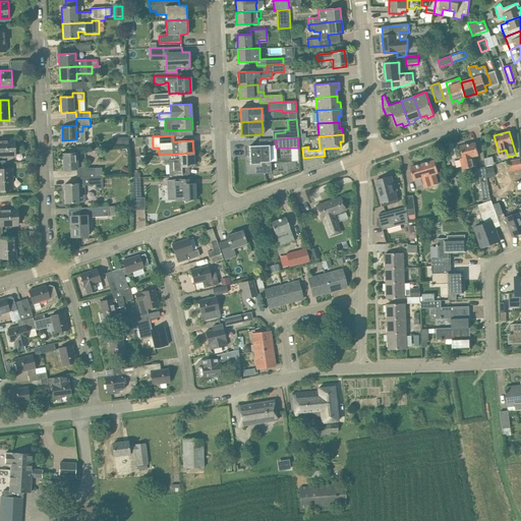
[(0,156),(15,156),(14,139),(0,139),(0,156)]
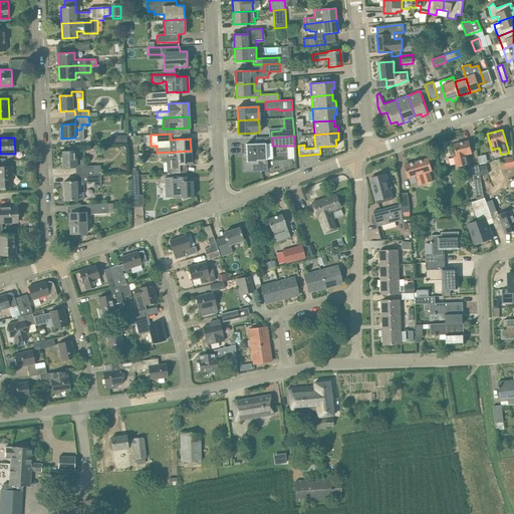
[(481,177),(479,167),(479,165),(471,167),(470,162),(469,162),(467,156),(472,154),(469,141),(454,144),(457,157),(454,158),(456,168),(465,165),(469,183),(474,182),(476,196),(483,194),(481,177)]
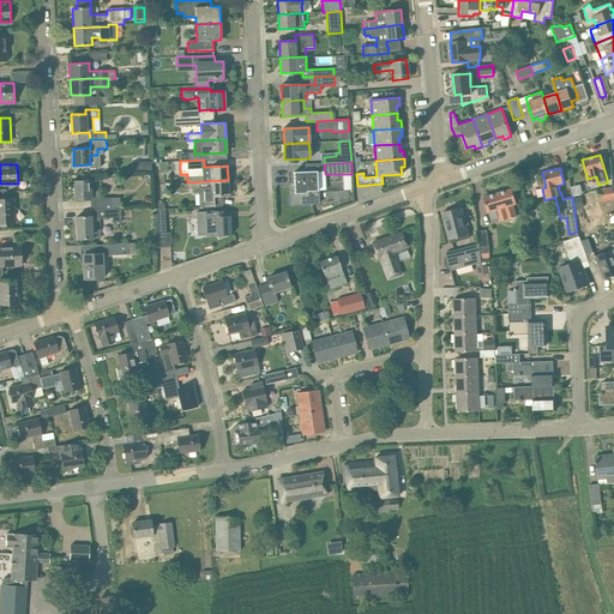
[(318,172),(294,173),(295,192),(290,192),(292,205),(319,205),(318,172)]
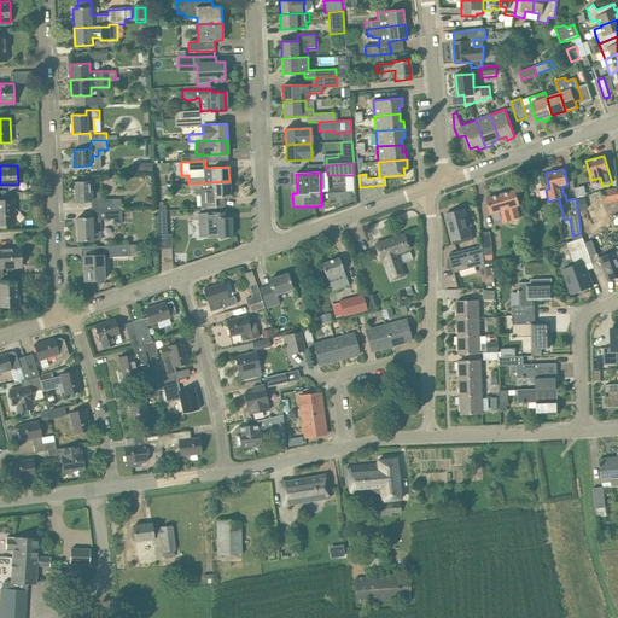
[(76,202),(97,200),(97,211),(105,211),(112,211),(112,200),(100,200),(100,192),(92,192),(91,181),(75,182),(76,202)]
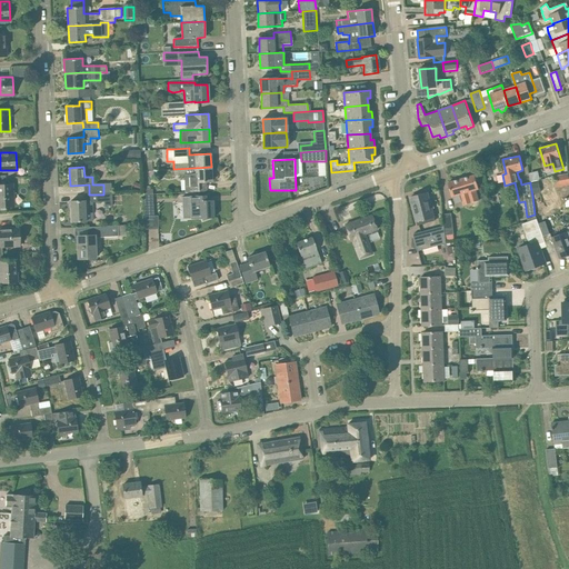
[(211,167),(173,169),(173,175),(186,175),(187,191),(206,190),(206,181),(211,181),(211,167)]
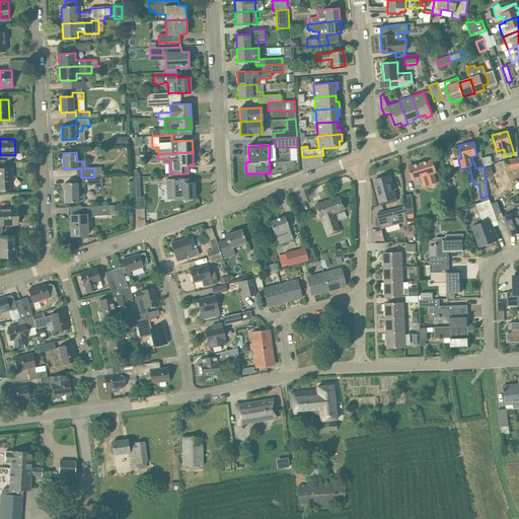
[(436,183),(433,173),(436,172),(433,160),(409,167),(413,179),(420,177),(423,188),(436,183)]
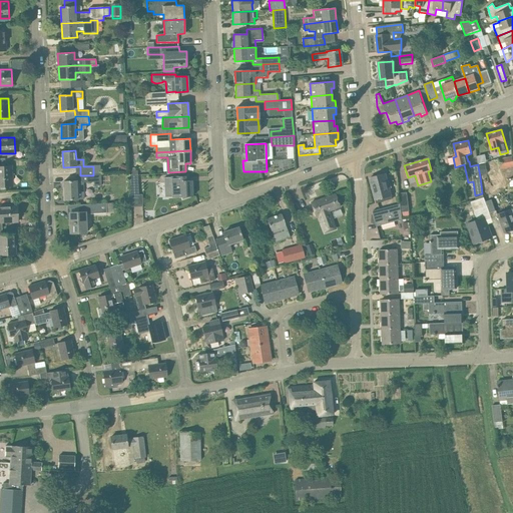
[(498,160),(500,170),(512,167),(512,159),(512,158),(498,160)]
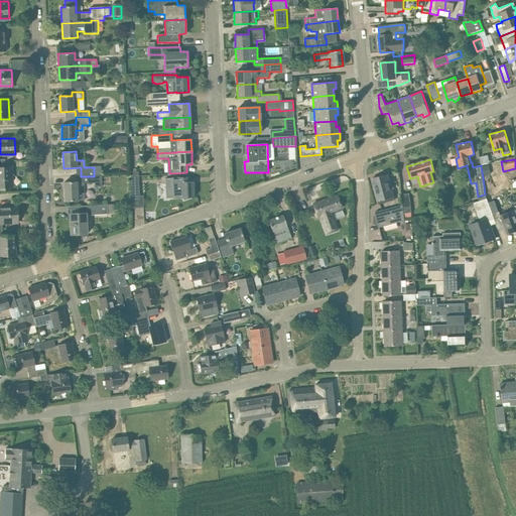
[(119,170),(126,173),(128,168),(122,164),(119,170)]
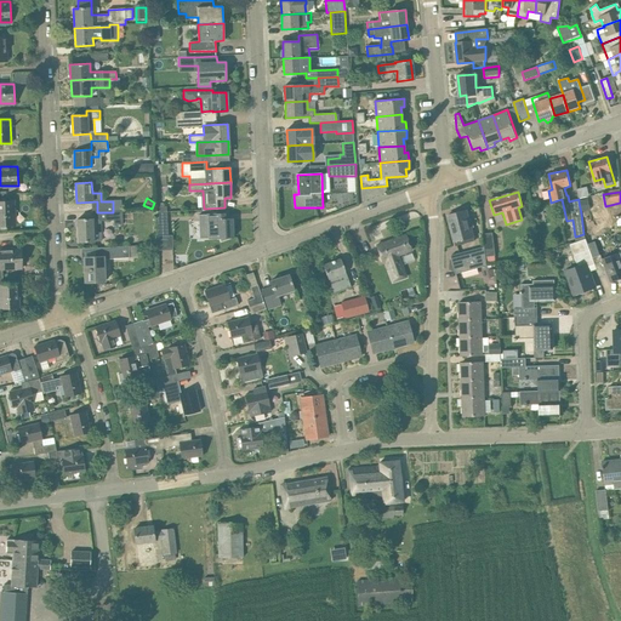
[(588,200),(579,201),(581,214),(591,212),(588,200)]
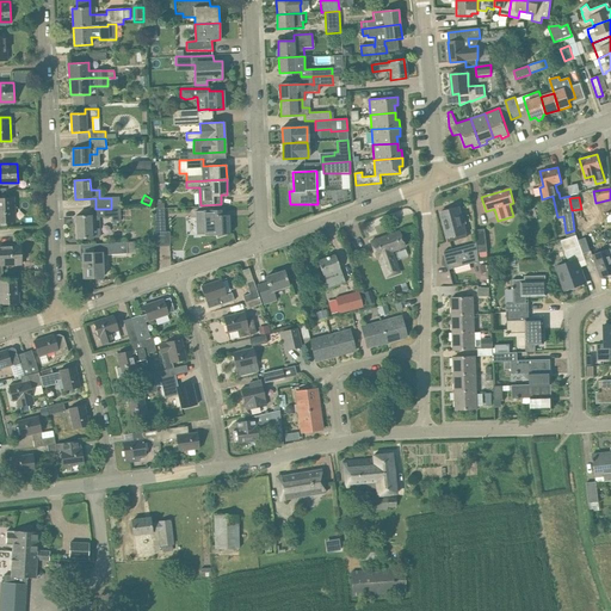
[(0,222),(14,222),(14,198),(0,198),(0,222)]
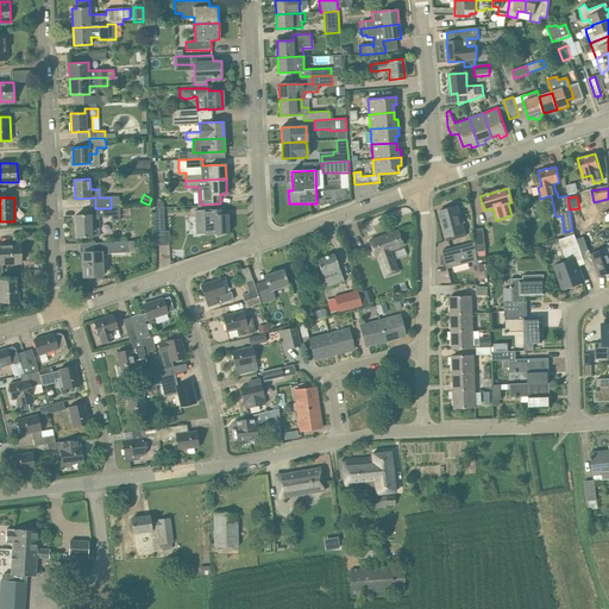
[(458,206),(439,212),(445,237),(446,240),(458,238),(457,234),(464,232),(463,225),(465,225),(463,217),(460,218),(458,206)]
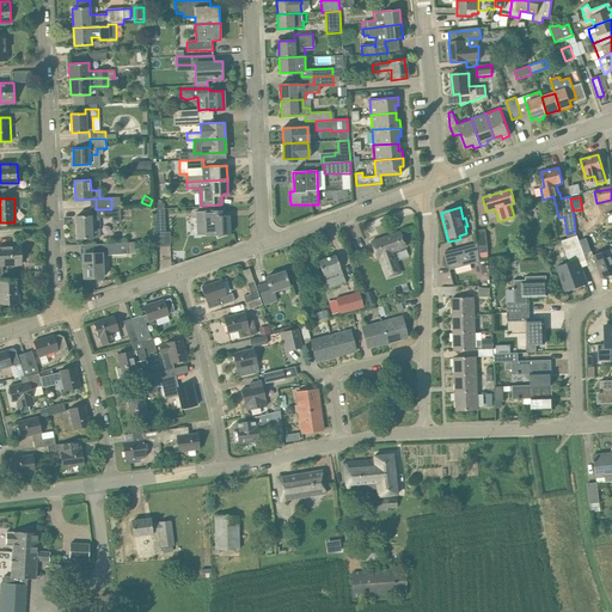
[(104,209),(104,218),(111,218),(112,222),(121,221),(121,208),(111,209),(104,209)]
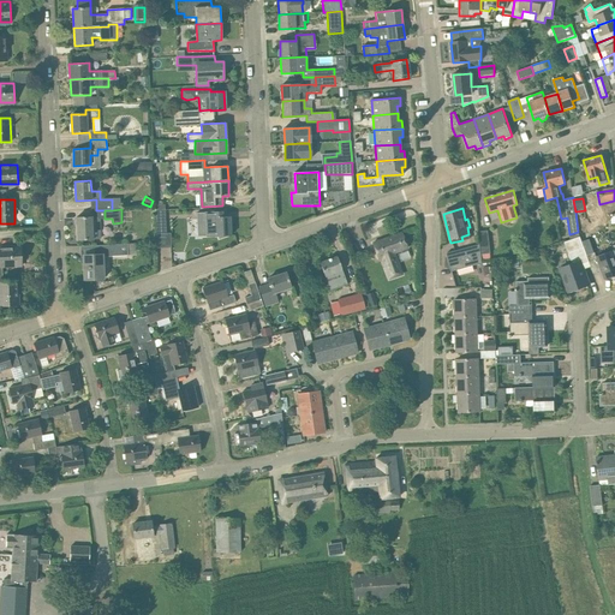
[(165,209),(155,210),(157,249),(171,248),(171,233),(166,233),(165,209)]
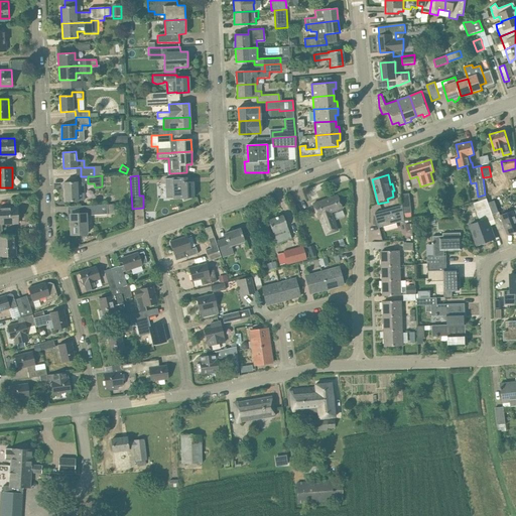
[(168,178),(169,198),(194,198),(192,181),(186,181),(186,177),(168,178)]
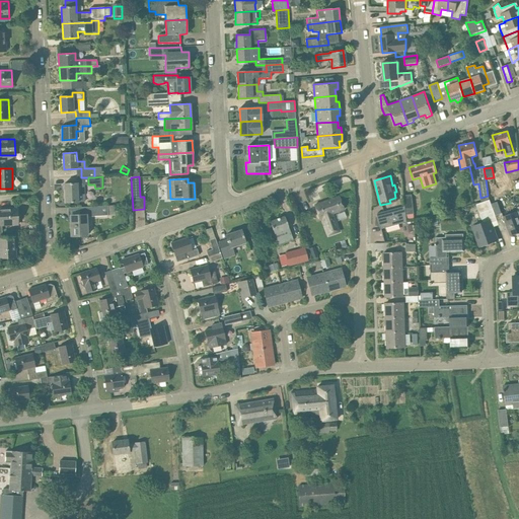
[(77,182),(65,183),(65,202),(79,202),(78,201),(85,201),(84,184),(84,182),(78,182),(77,182)]
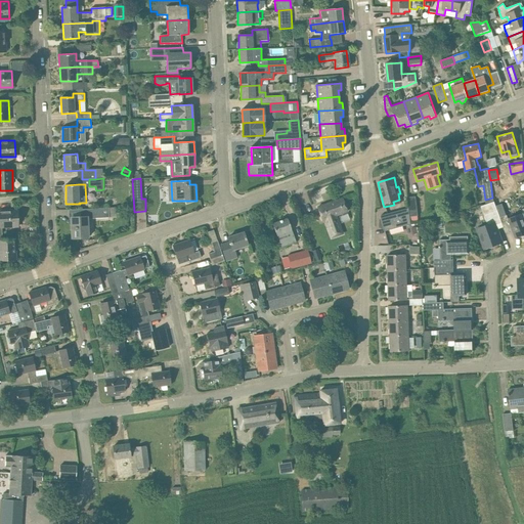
[(336,215),(347,211),(342,197),(317,206),(322,220),(324,219),(329,231),(340,227),(336,215)]
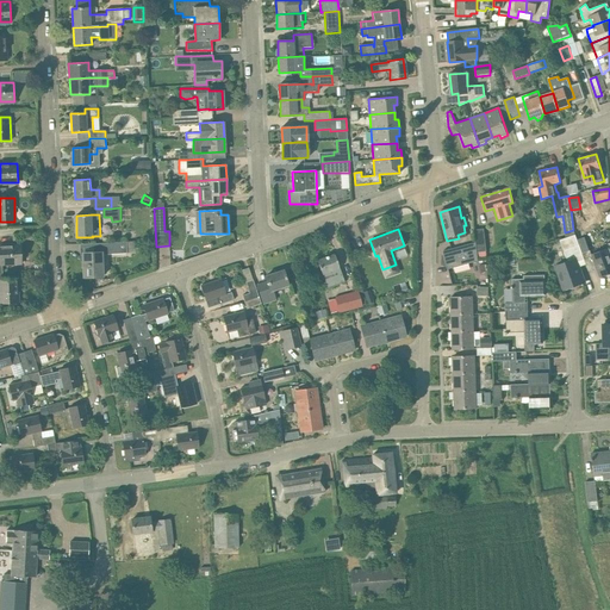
[(474,230),(475,243),(477,253),(486,251),(483,229),(474,230)]
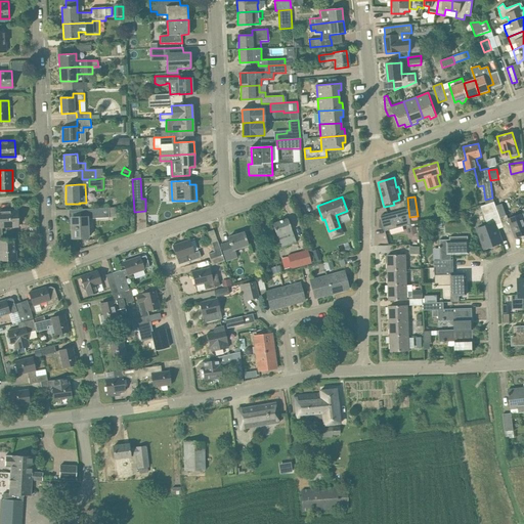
[(494,225),(501,223),(499,217),(493,202),(481,206),(487,224),(478,227),(485,249),(500,243),(494,225)]
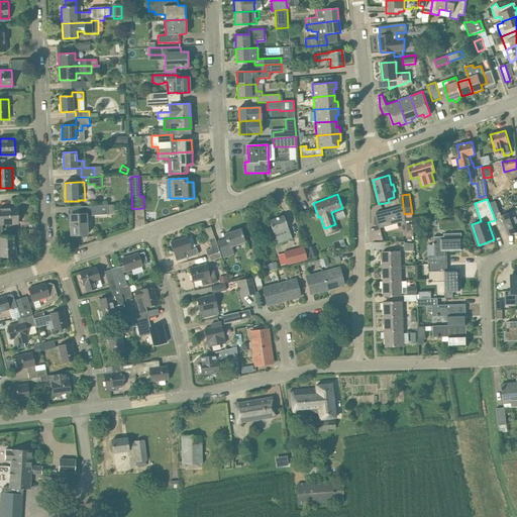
[(93,242),(93,232),(87,232),(86,215),(114,214),(113,204),(94,206),(78,206),(79,214),(70,215),(71,234),(82,234),(82,245),(93,242)]
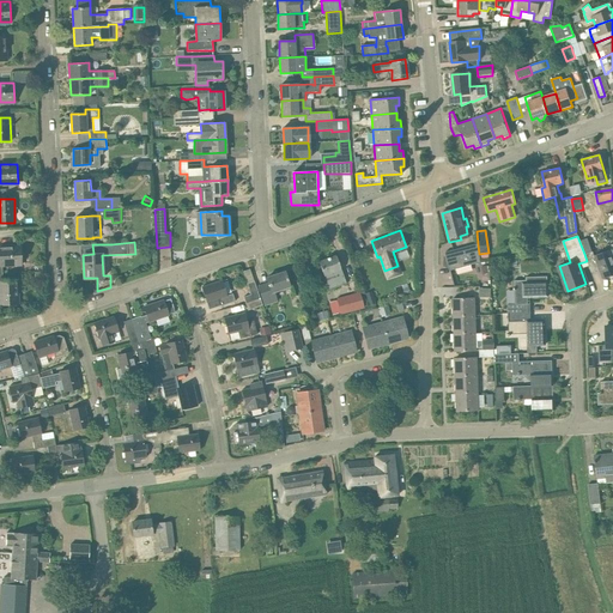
[(592,252),(584,254),(587,261),(590,272),(599,269),(602,278),(612,273),(612,243),(610,244),(611,249),(593,255),(592,252)]
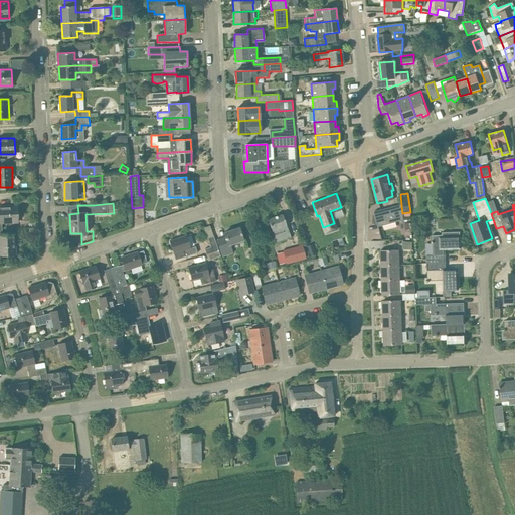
[(403,220),(402,213),(401,205),(374,212),(378,227),(403,220)]
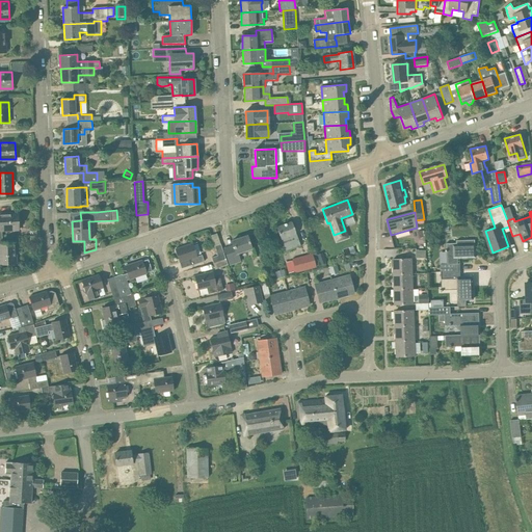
[(0,236),(2,237),(1,231),(19,230),(18,213),(0,213),(0,236)]
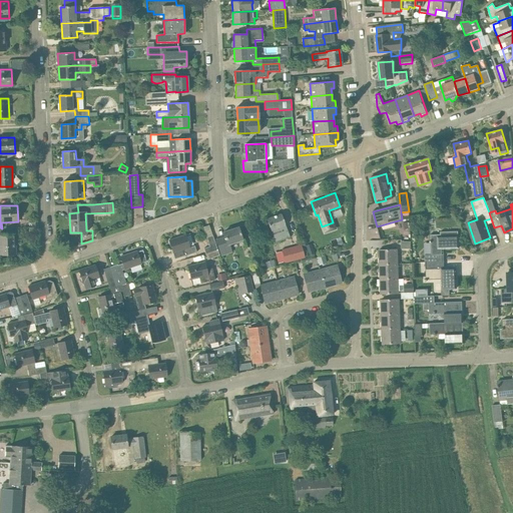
[(301,231),(308,229),(306,223),(312,221),(308,211),(296,215),(301,231)]
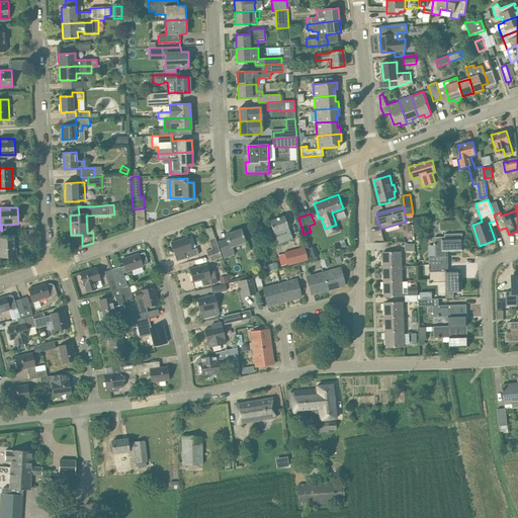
[(278,245),(292,239),(283,216),(269,222),(278,245)]
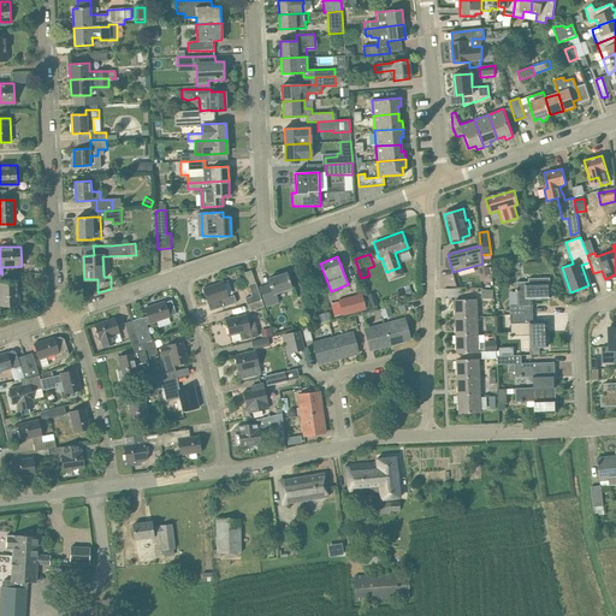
[(3,274),(0,273),(0,306),(19,306),(18,282),(3,282),(3,274)]
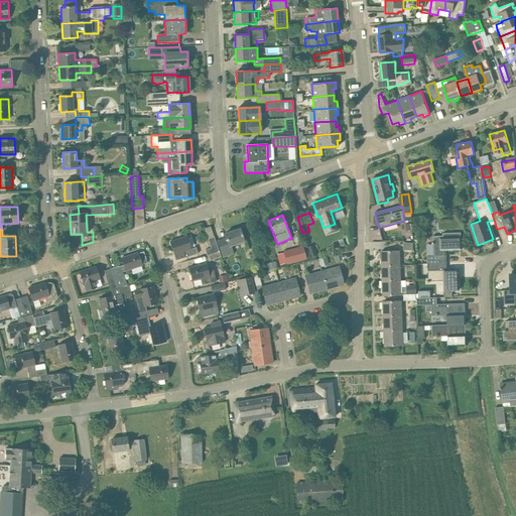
[(226,239),(222,240),(217,242),(222,257),(232,254),(230,248),(230,246),(244,241),(240,229),(225,234),(226,239)]
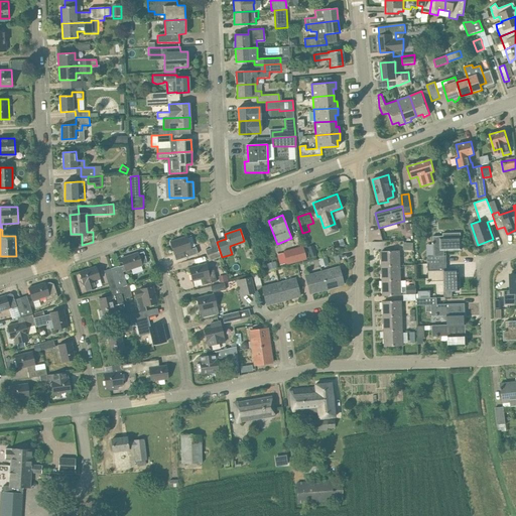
[(428,256),(428,263),(445,263),(445,256),(444,256),(443,250),(461,249),(461,232),(443,232),(443,236),(433,236),(433,242),(431,242),(432,245),(433,245),(433,256),(428,256)]
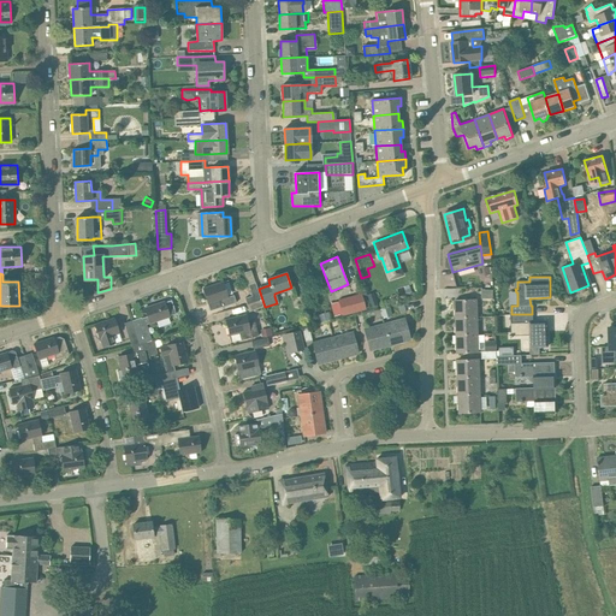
[(234,295),(227,297),(223,282),(202,288),(208,304),(209,311),(236,303),(234,295)]
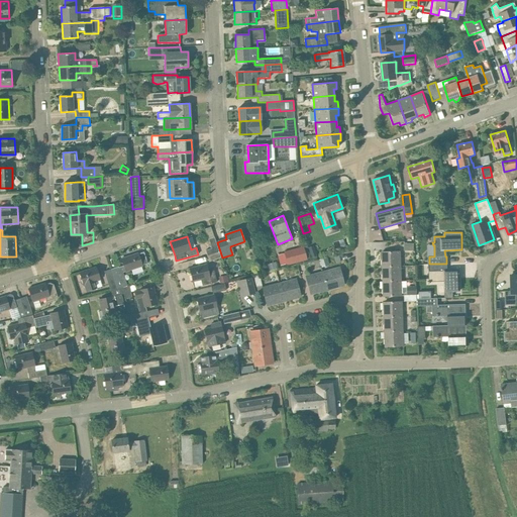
[(205,251),(207,255),(219,251),(214,237),(208,239),(212,249),(205,251)]
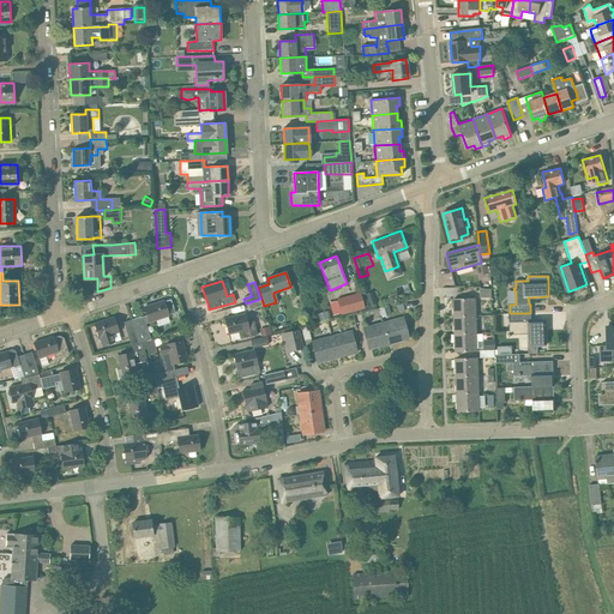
[(369,306),(377,304),(372,292),(366,294),(369,306)]
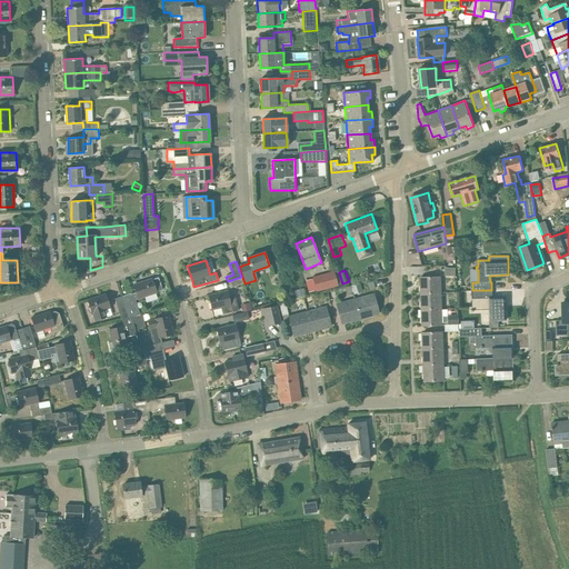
[(338,286),(333,271),(312,277),(315,285),(307,287),(309,292),(316,290),(317,292),(338,286)]
